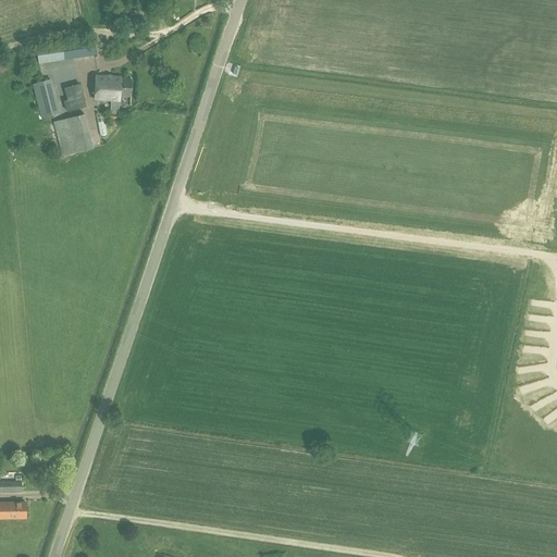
[(93,38),(36,46),(38,64),(96,56),(93,38)]
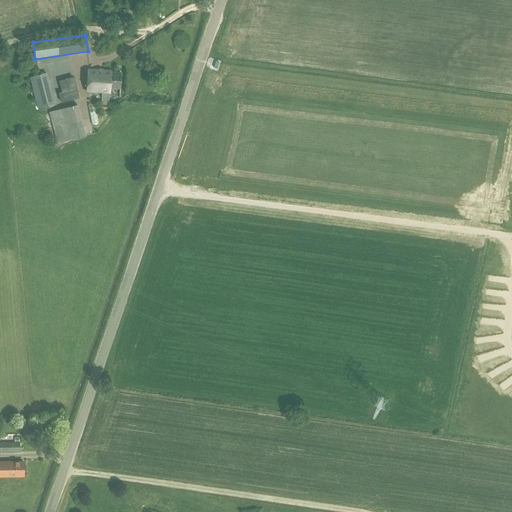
[(87,70),(86,92),(110,93),(110,88),(120,89),(120,72),(110,72),(110,71),(87,70)]
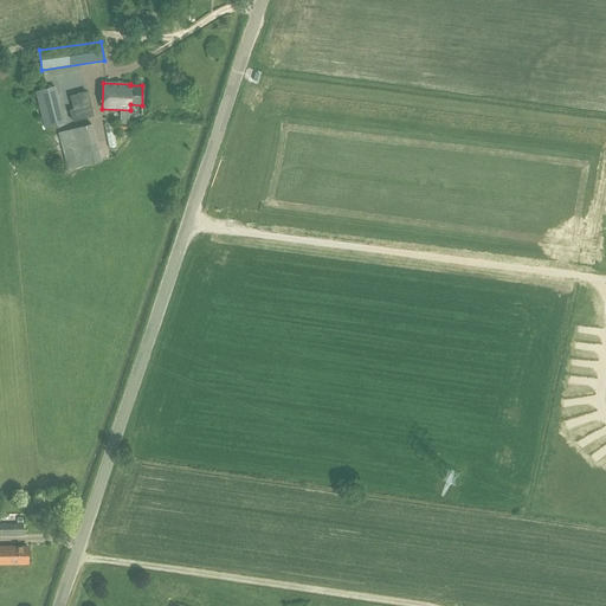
[(53,88),(36,92),(43,120),(49,118),(52,128),(64,124),(57,97),(56,97),(53,88)]
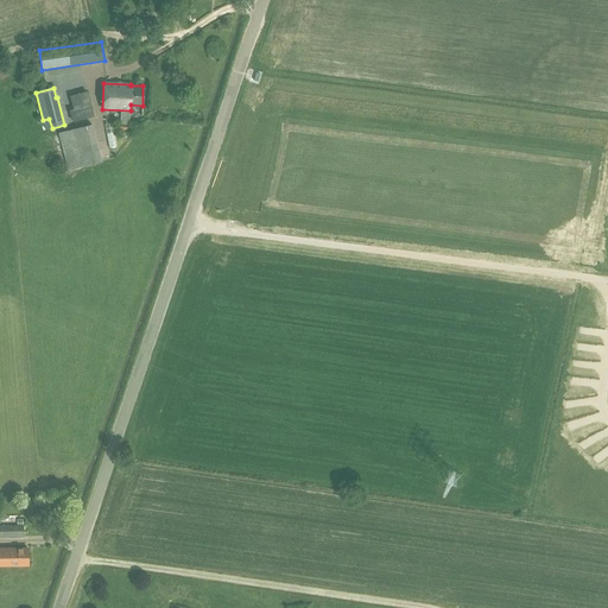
[(87,94),(70,99),(74,111),(70,112),(74,122),(94,116),(87,94)]
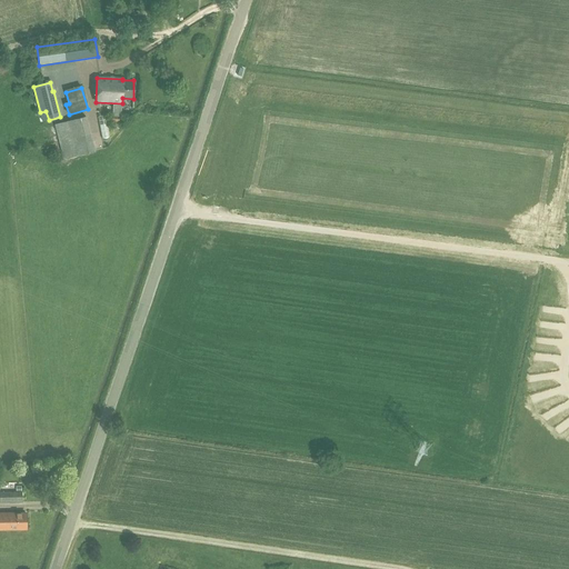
[(86,116),(55,125),(63,160),(96,151),(86,116)]
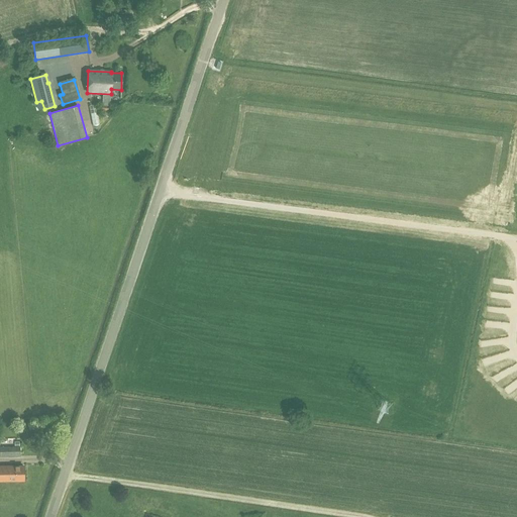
[(20,446),(0,446),(0,448),(0,457),(20,456),(20,446)]
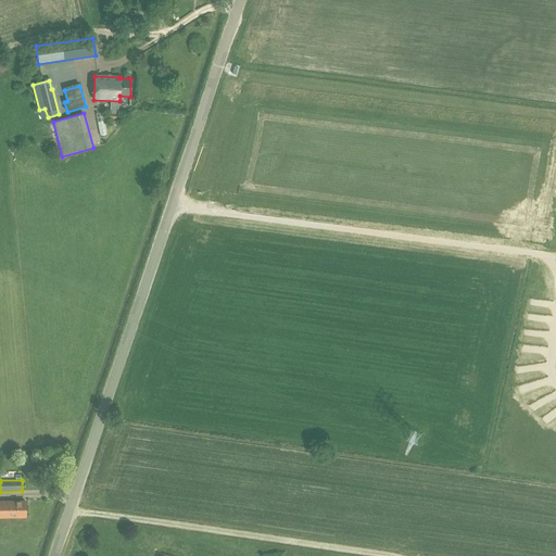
[(24,503),(0,503),(0,515),(24,515),(24,503)]
